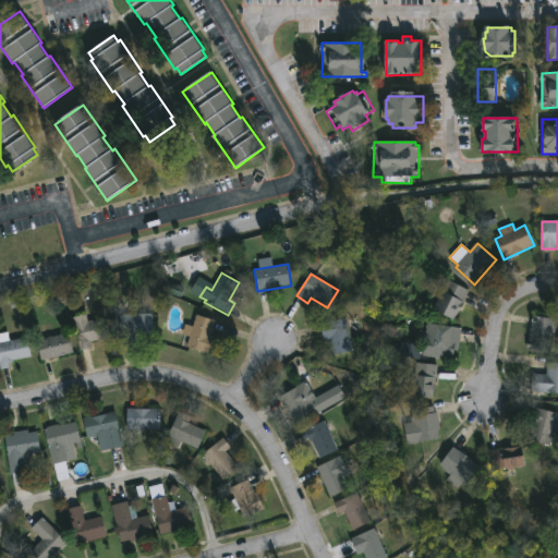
[(465,303),(456,320),(434,310),(448,280),(469,291),(463,302),(465,303)]
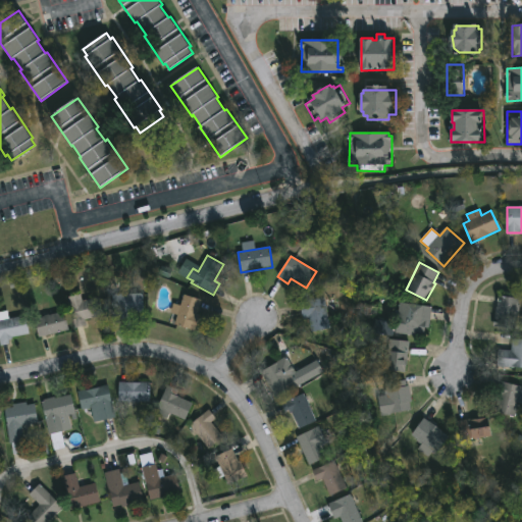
[(82,294),(84,302),(100,298),(104,315),(86,320),(87,326),(75,329),(67,298),(82,294)]
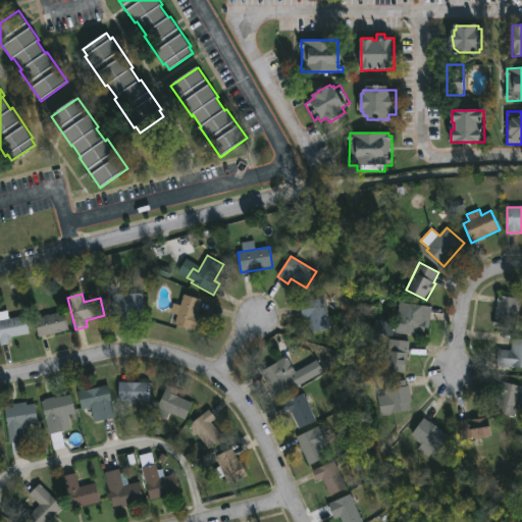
[(128,313),(129,319),(116,320),(116,315),(112,315),(112,295),(143,294),(144,313),(128,313)]
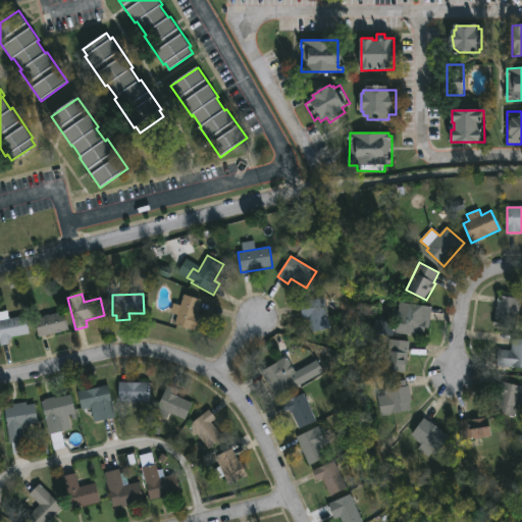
[(202,300),(198,314),(200,315),(195,331),(174,325),(177,315),(170,312),(173,303),(181,306),(185,295),(202,300)]
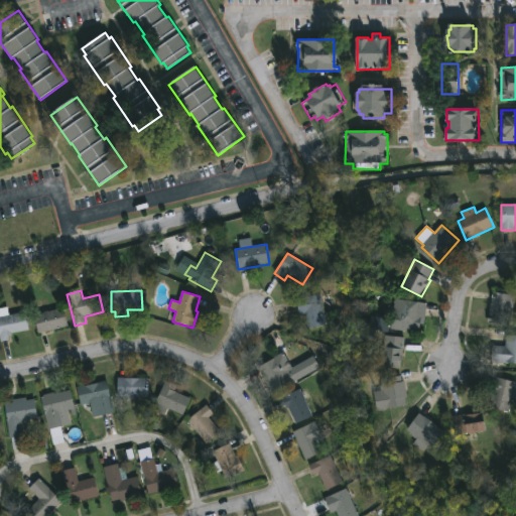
[(514,295),(510,326),(488,323),(493,293),(514,295)]
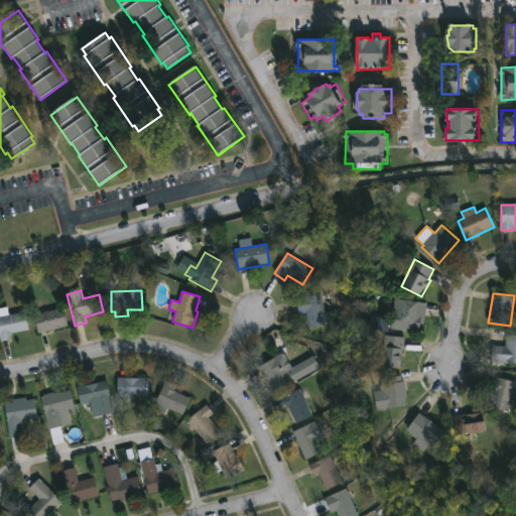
[(321,294),(327,325),(308,328),(306,314),(298,315),(296,298),(321,294)]
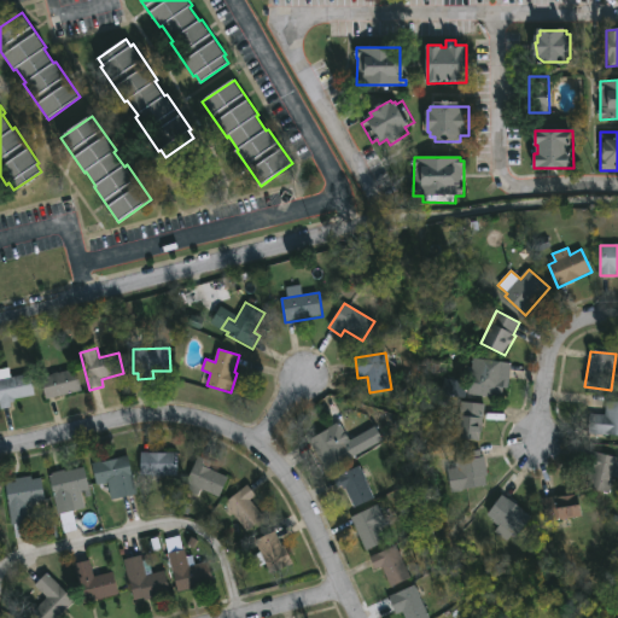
[(512,363),(508,389),(505,388),(503,398),(470,394),(474,357),(512,363)]
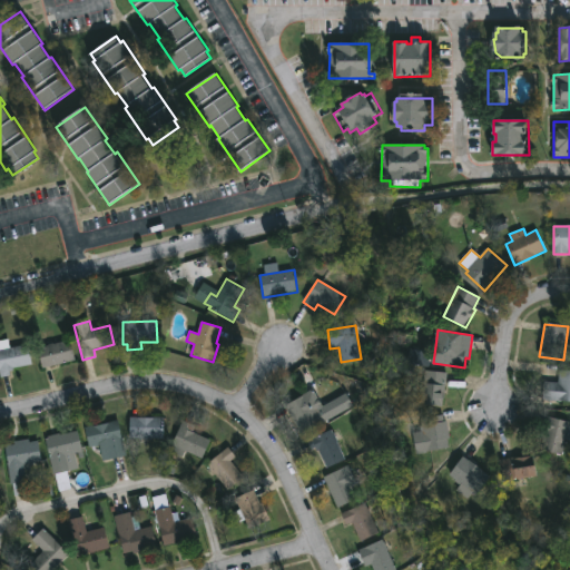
[(76,361),(42,369),(38,349),(71,340),(76,361)]
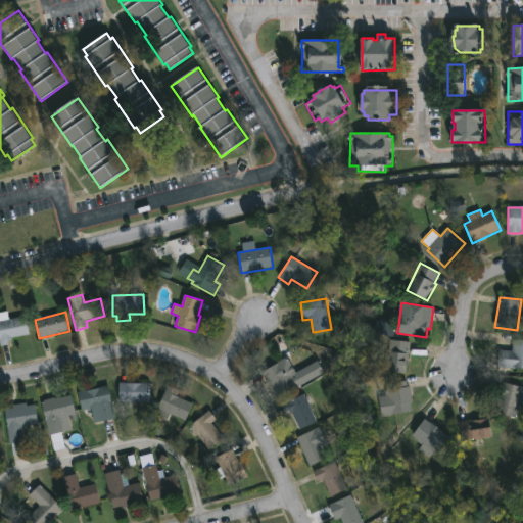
[(10,345),(0,347),(0,321),(26,317),(29,334),(12,337),(13,340),(9,341),(10,345)]
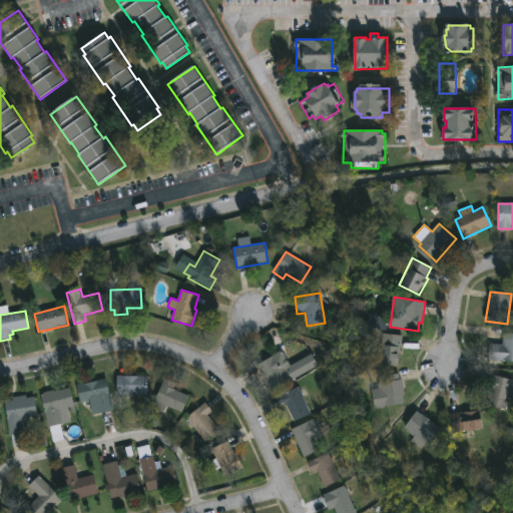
[(386,330),(386,317),(368,316),(367,329),(386,330)]
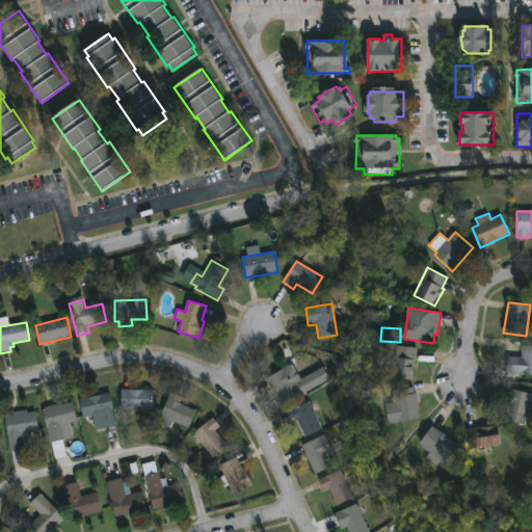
[(418,348),(414,379),(392,376),(396,345),(418,348)]
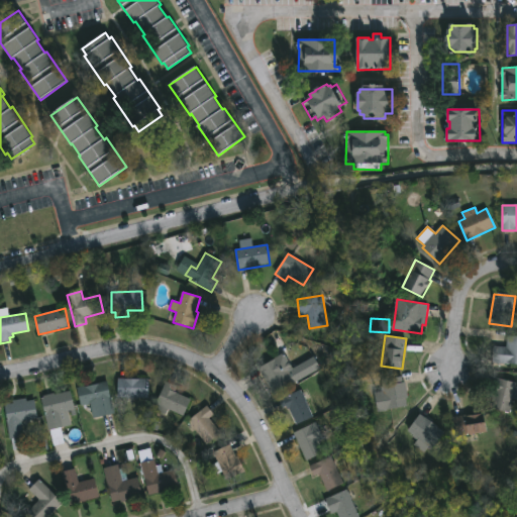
[(516,336),(516,365),(493,363),(495,346),(506,347),(507,336),(516,336)]
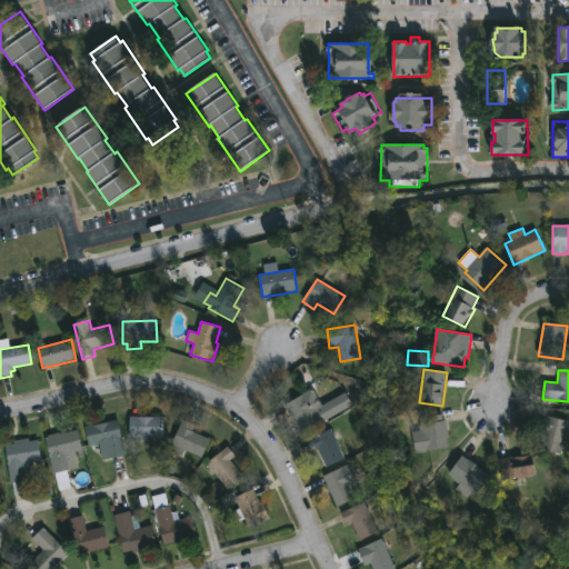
[(328,420),(302,436),(285,406),(310,390),(328,420)]
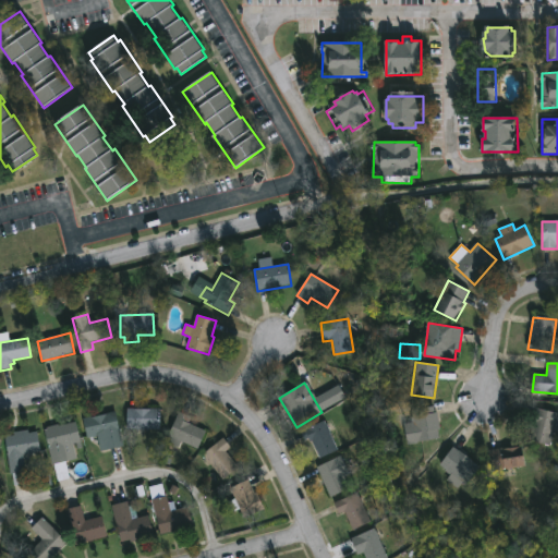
[(414,444),(409,445),(404,424),(413,422),(411,411),(434,407),(440,438),(414,444)]
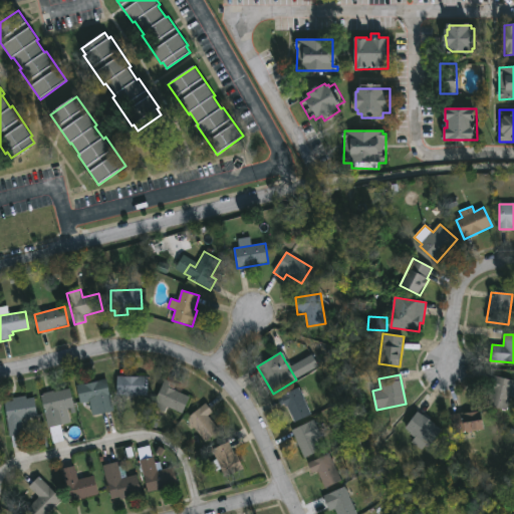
[(513,398),(511,397),(508,412),(488,407),(493,388),(489,387),(492,375),(513,380),(513,398)]
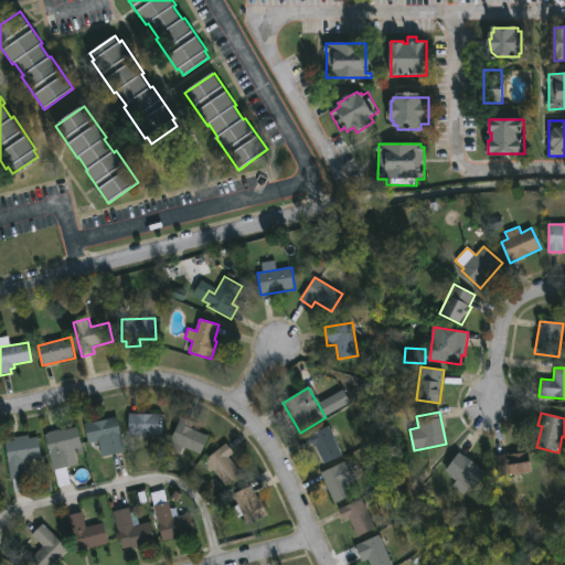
[(163,414),(162,437),(129,436),(129,414),(163,414)]
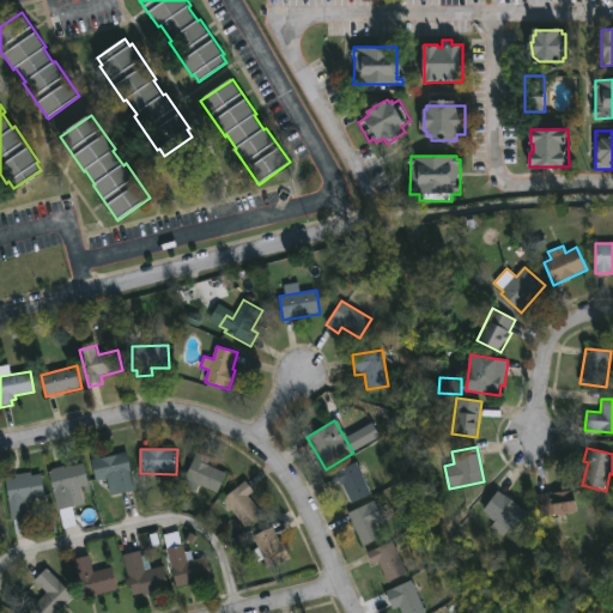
[(127,451),(135,491),(110,496),(108,479),(96,481),(91,459),(127,451)]
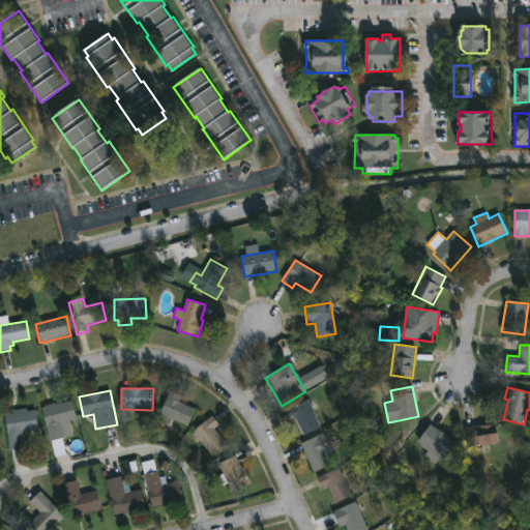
[(197,409),(188,428),(174,421),(172,427),(157,421),(170,390),(182,395),(180,402),(197,409)]
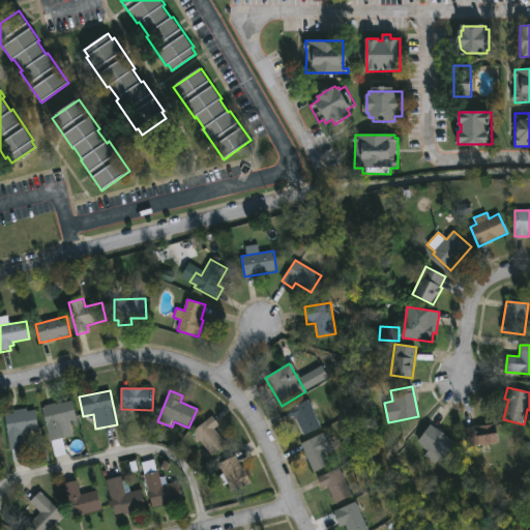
[(311,400),(322,429),(304,436),(297,419),(295,420),(294,417),(290,419),(287,410),(311,400)]
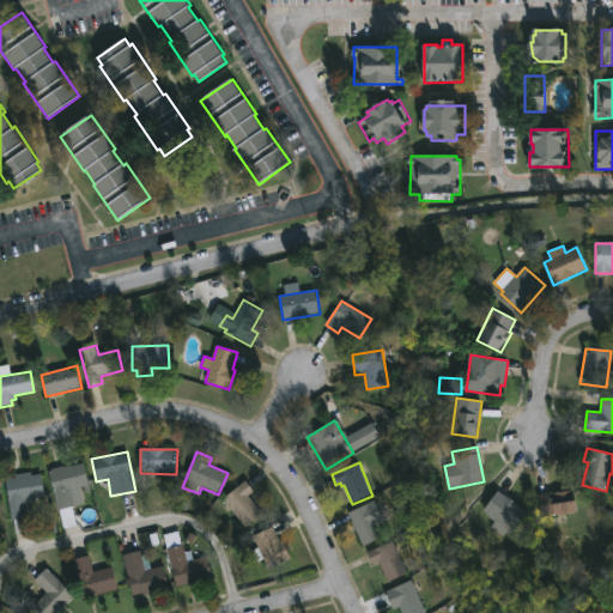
[(84,463),(90,491),(85,492),(84,487),(82,489),(85,505),(58,511),(49,472),(52,472),(52,469),(84,463)]
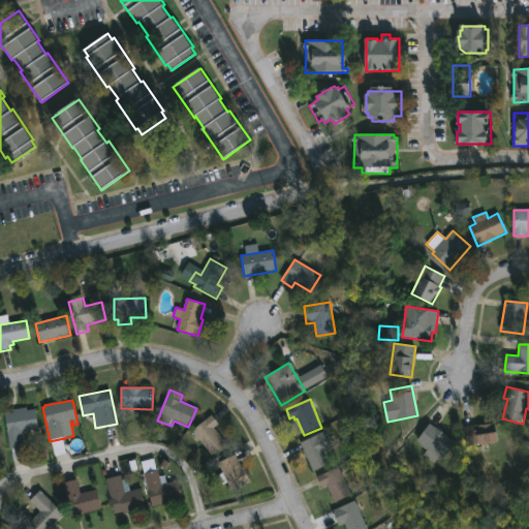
[(27,406),(28,410),(35,409),(38,428),(23,431),(26,447),(24,447),(26,460),(13,462),(11,449),(9,450),(3,415),(13,413),(12,409),(27,406)]
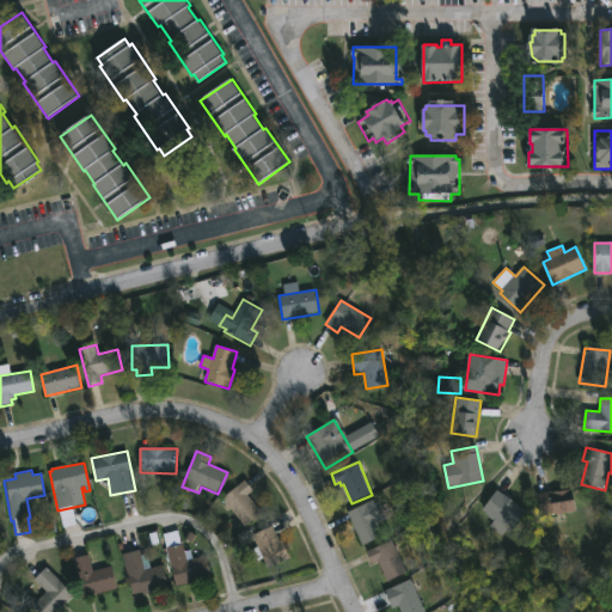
[(262,514),(245,527),(222,497),(245,481),(254,491),(249,496),(262,514)]
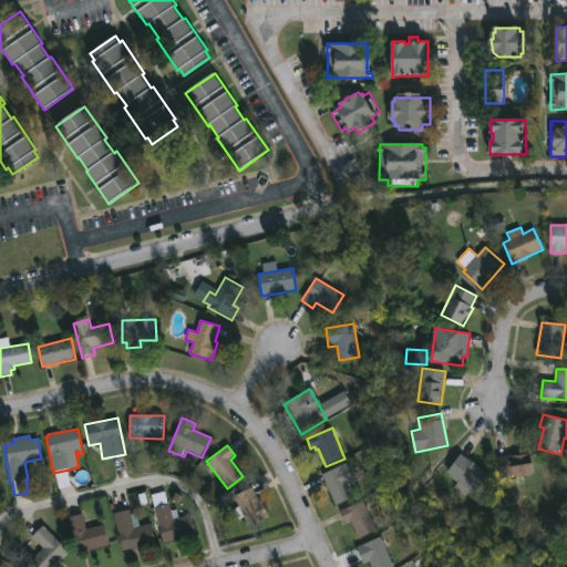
[(529,453),(534,473),(502,480),(497,457),(529,453)]
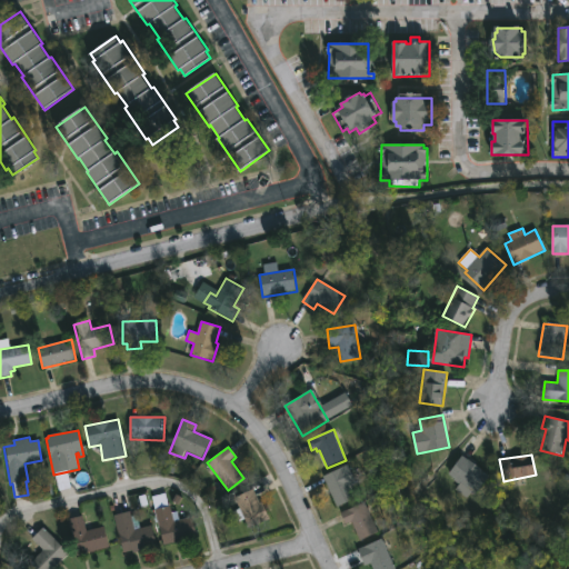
[(489,476),(476,495),(472,491),(468,499),(456,490),(460,485),(449,476),(463,456),(489,476)]
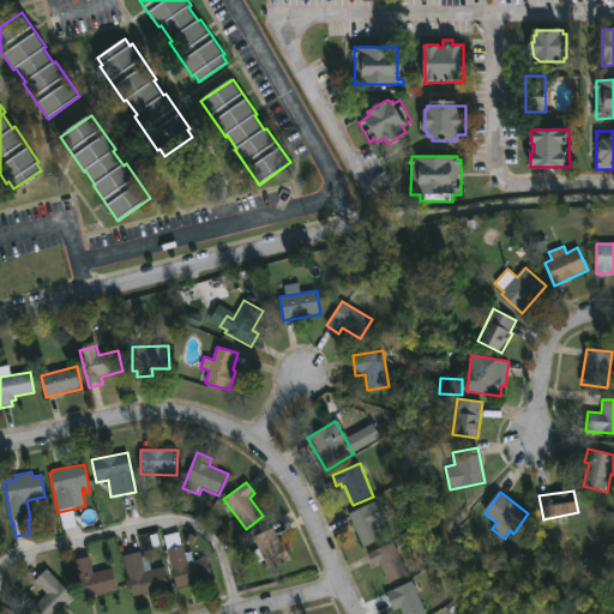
[(386,537),(363,548),(348,515),(377,501),(386,522),(380,524),(386,537)]
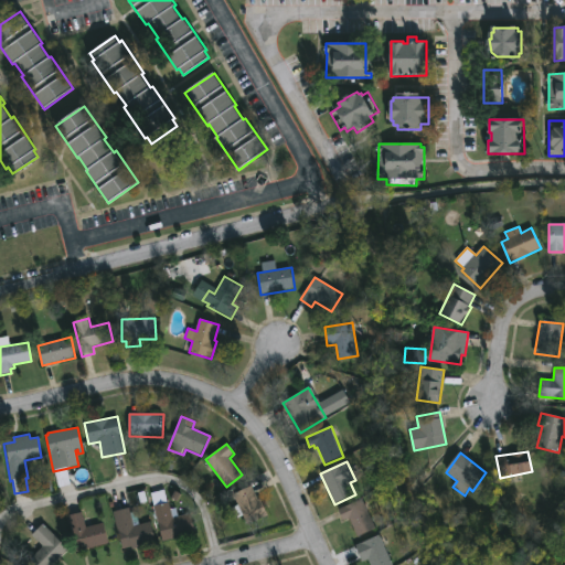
[(252,487),(257,500),(260,499),(268,518),(246,526),(243,516),(236,519),(232,508),(237,505),(233,494),(252,487)]
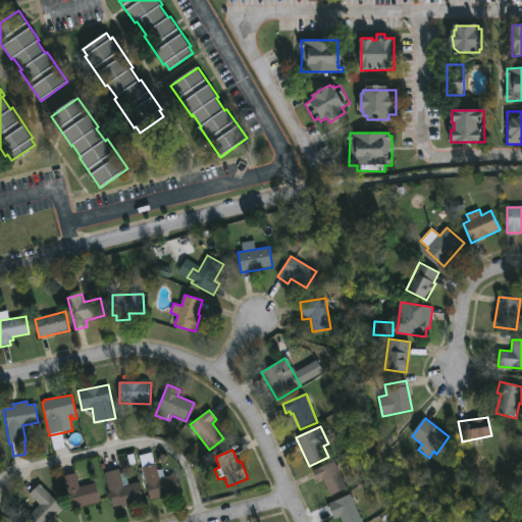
[(338,460),(350,488),(333,494),(327,478),(317,482),(313,470),(338,460)]
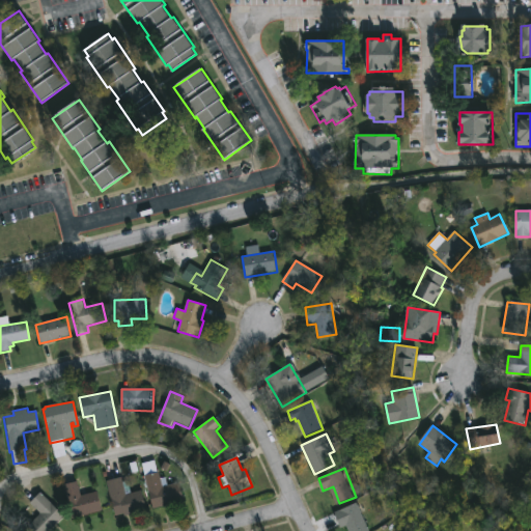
[(160,472),(161,478),(166,477),(168,485),(179,483),(184,501),(152,508),(144,476),(160,472)]
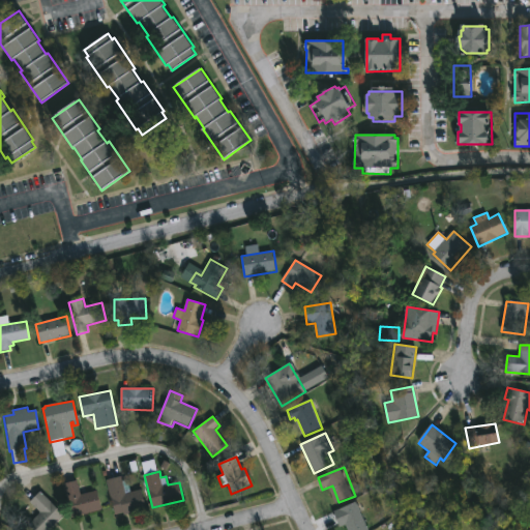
[(121,476),(122,481),(127,479),(130,492),(133,492),(131,488),(137,487),(138,490),(141,490),(147,510),(124,517),(123,513),(115,516),(106,480),(121,476)]
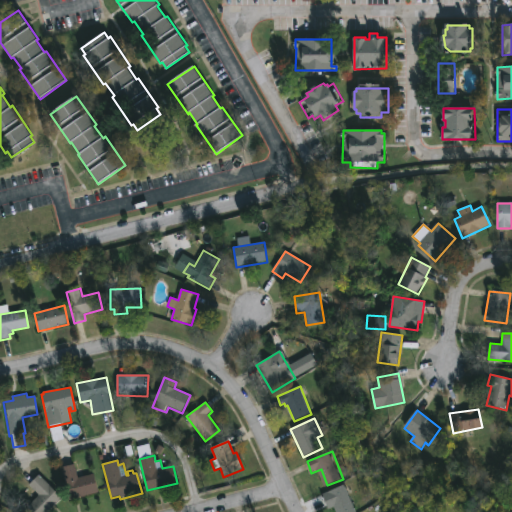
[(75,464),(78,478),(94,474),(99,493),(69,500),(61,468),(75,464)]
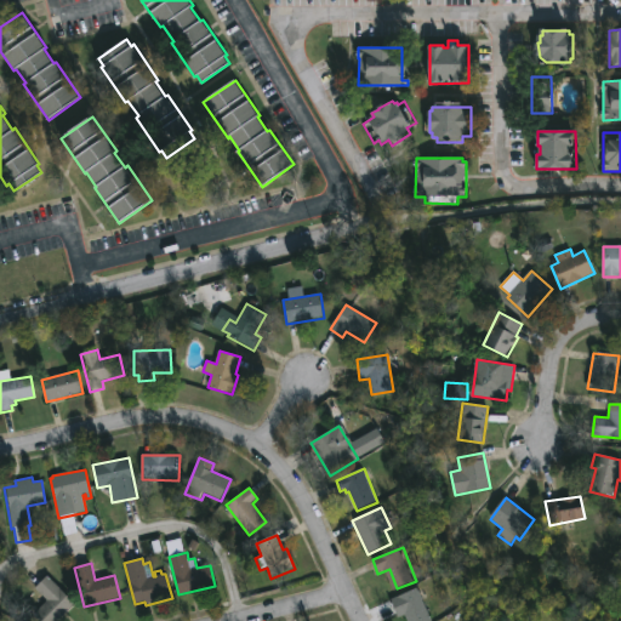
[(60,620),(36,620),(32,616),(47,600),(35,588),(47,576),(77,604),(60,620)]
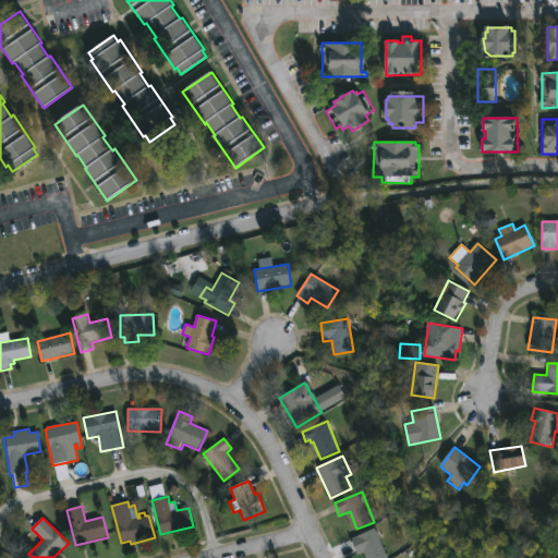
[(376,528),(388,557),(365,557),(363,552),(356,555),(350,538),(376,528)]
